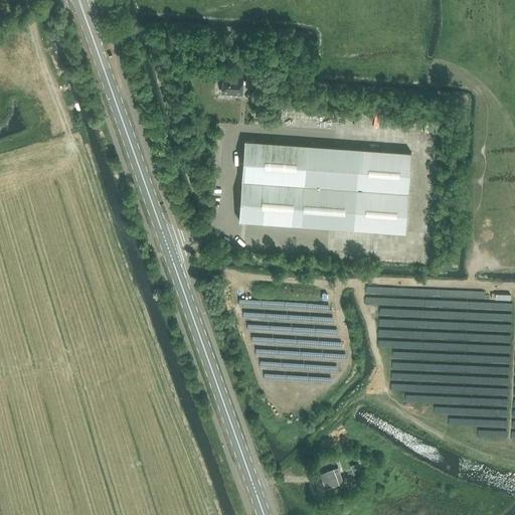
[(247,70),(246,86),(256,87),(258,70),(247,70)]
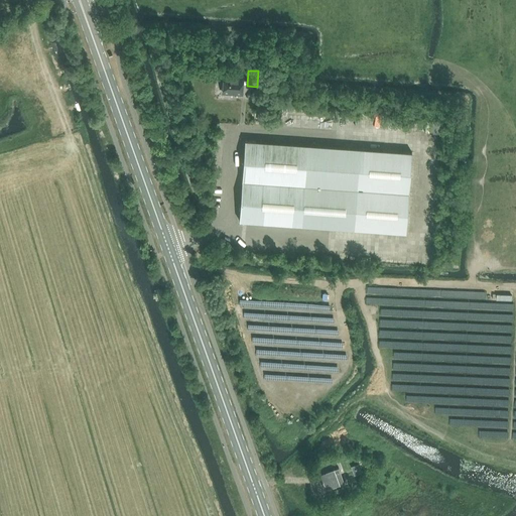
[(223,93),(243,94),(244,78),(224,77),(223,93)]
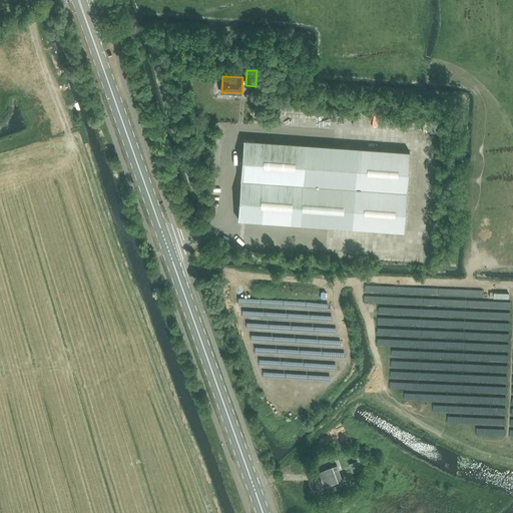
[(263,110),(262,120),(277,121),(278,122),(279,112),(278,112),(264,110),(263,110)]
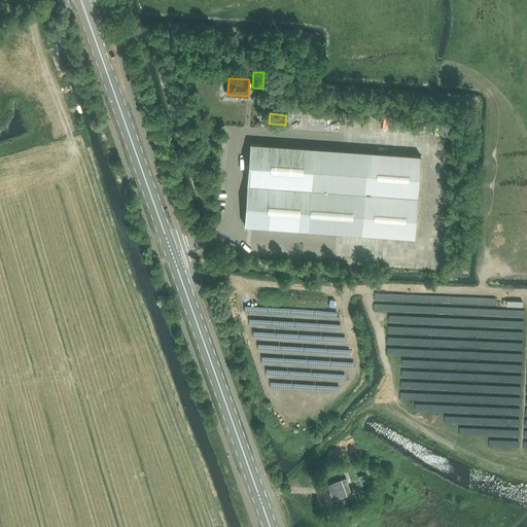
[(420,155),(367,152),(250,144),(245,225),(362,235),(414,238),(420,155)]
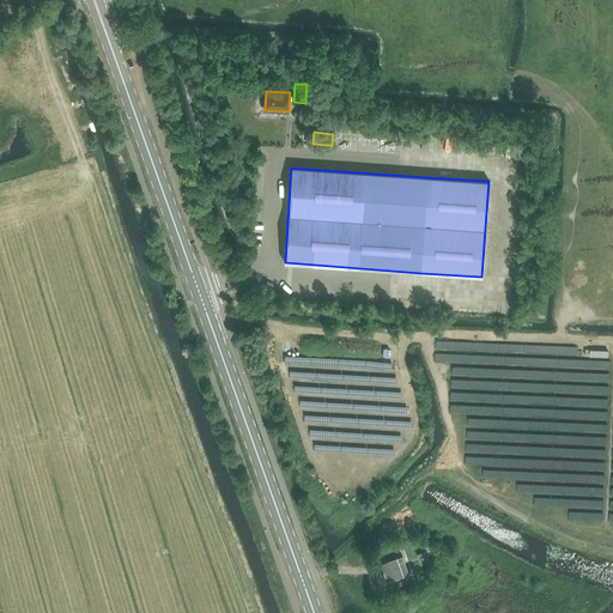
[(418,556),(422,565),(430,563),(425,552),(418,556)]
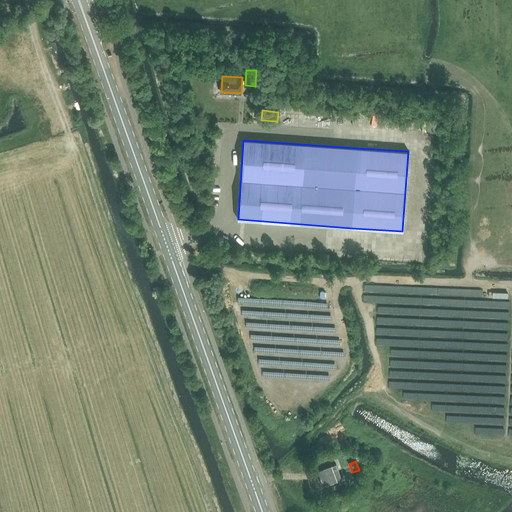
[(318,471),(323,486),(342,479),(336,464),(318,471)]
